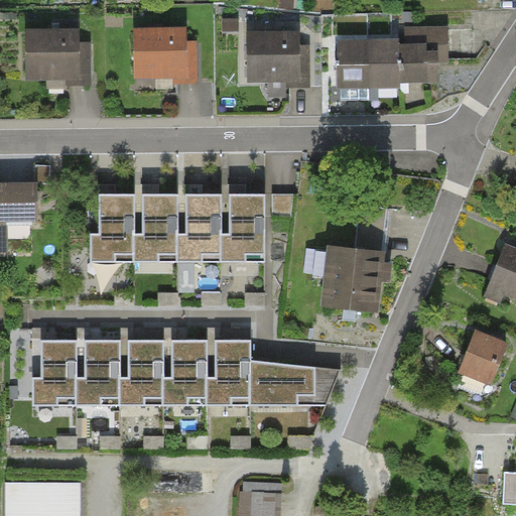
[(399,30),(400,42),(339,43),(340,88),(353,88),(379,87),(401,87),(400,82),(414,82),(440,81),(440,60),(449,60),(449,29),(399,30)]
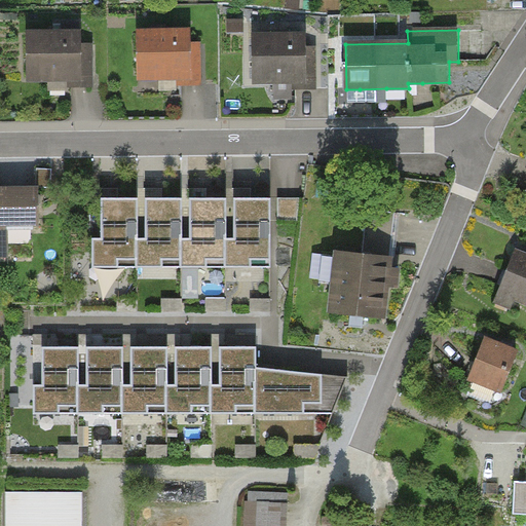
[(21,36),(22,83),(65,83),(65,90),(88,90),(87,46),(77,46),(77,34),(21,36)]
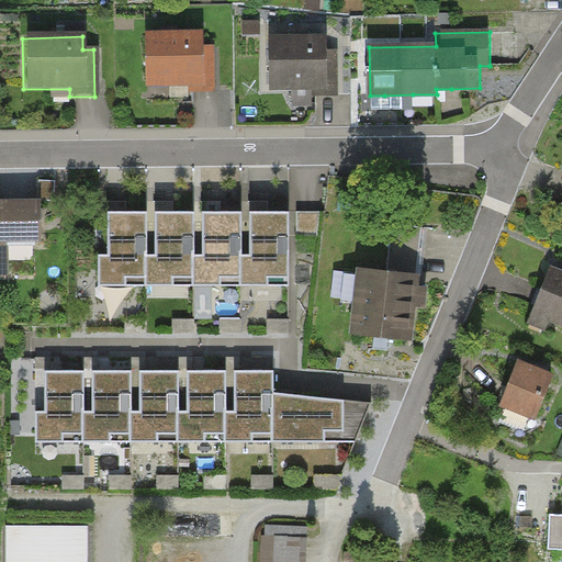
[(142,38),(143,89),(189,88),(189,97),(214,97),(213,49),(202,49),(202,36),(142,38)]
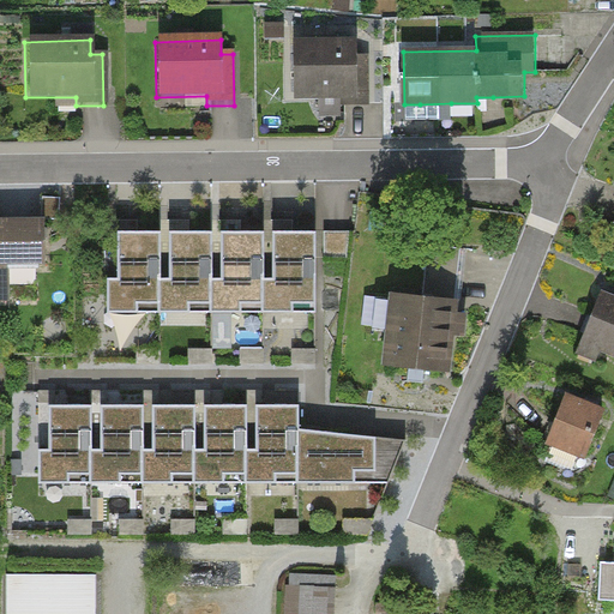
[(289,47),(290,102),(341,102),(341,110),(368,110),(367,59),(355,59),(355,44),(289,47)]
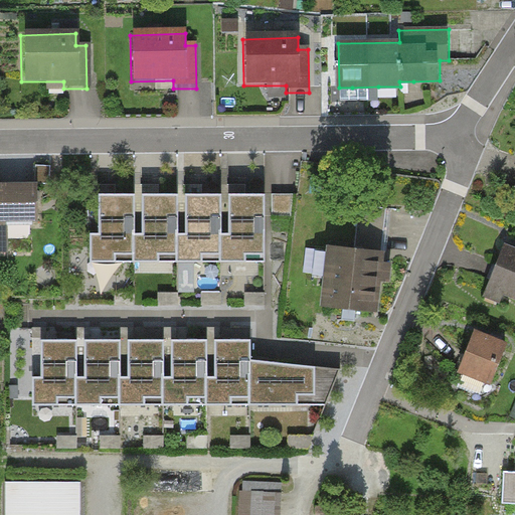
[(37,184),(0,183),(0,252),(9,253),(9,223),(38,223),(37,184)]
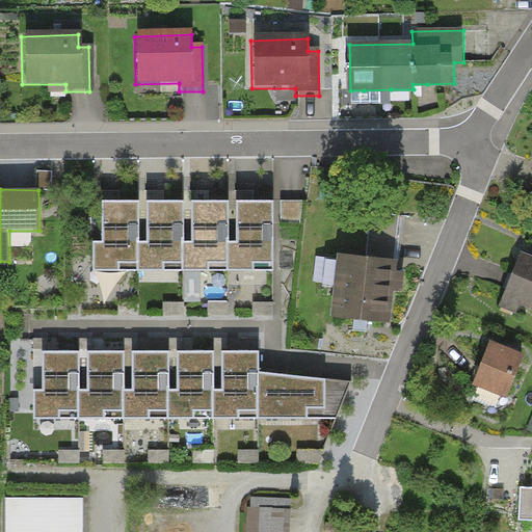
[(102,241),(94,241),(94,271),(275,271),(275,200),(237,200),(237,220),(237,240),(230,240),(230,200),(191,200),(192,219),(192,240),(183,240),(183,201),(148,201),(148,219),(148,241),(137,241),(138,202),(102,202),(102,219),(102,241)]
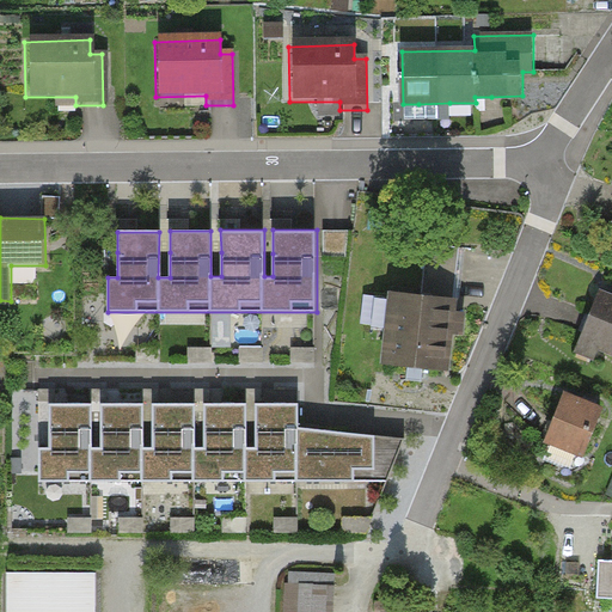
[(450,371),(458,299),(392,292),(384,363),(417,367),(450,371)]
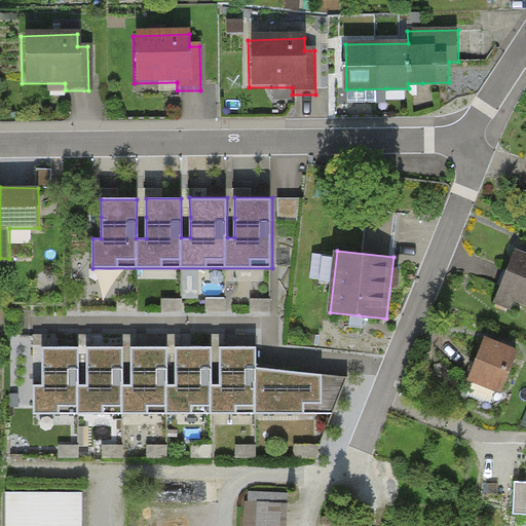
[(525,256),(513,252),(490,307),(508,314),(511,306),(525,311),(525,256)]
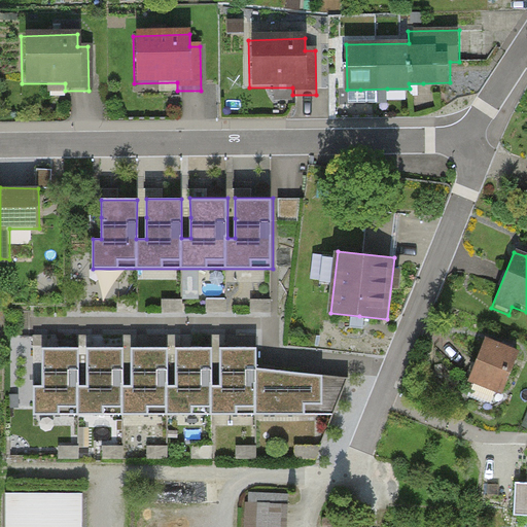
[(481,342),(463,385),(496,398),(514,355),(481,342)]
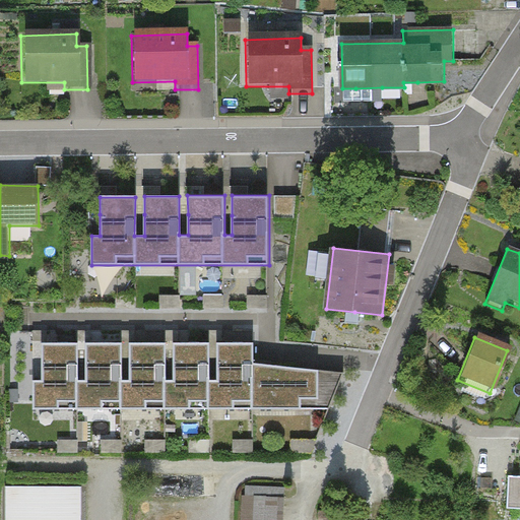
[(43,382),(35,382),(35,410),(299,409),(298,399),(319,399),(319,370),(275,366),(255,364),(255,343),(219,342),(219,363),(219,380),(212,380),(212,342),(175,342),(175,361),(175,381),(168,381),(168,342),(131,342),(131,363),(131,381),(122,381),(122,342),(87,342),(87,363),(87,381),(77,381),(78,342),(43,342),(43,363),(43,382)]
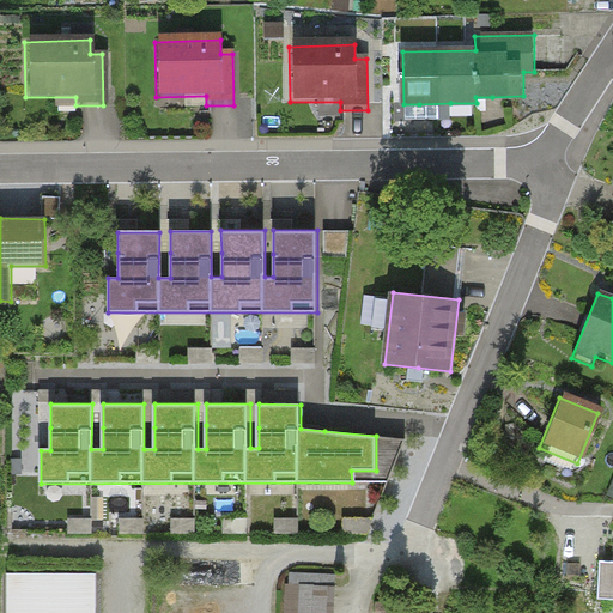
[(612,563),(596,563),(595,607),(612,607),(612,563)]
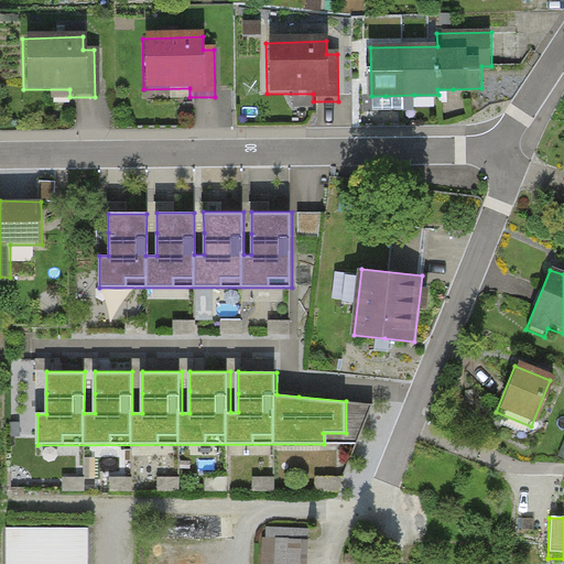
[(89,563),(90,527),(8,527),(7,563),(89,563)]
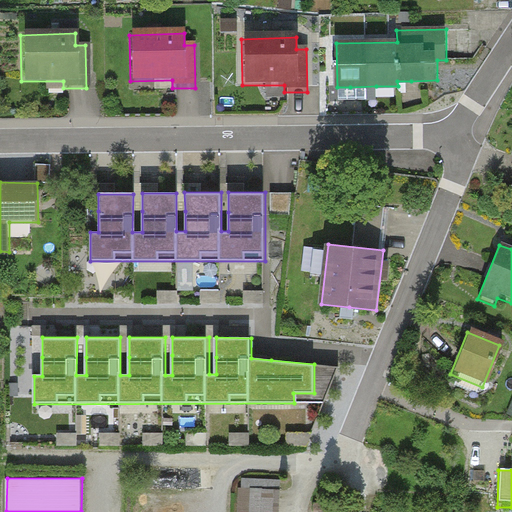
[(280,511),(281,489),(251,488),(250,511),(280,511)]
